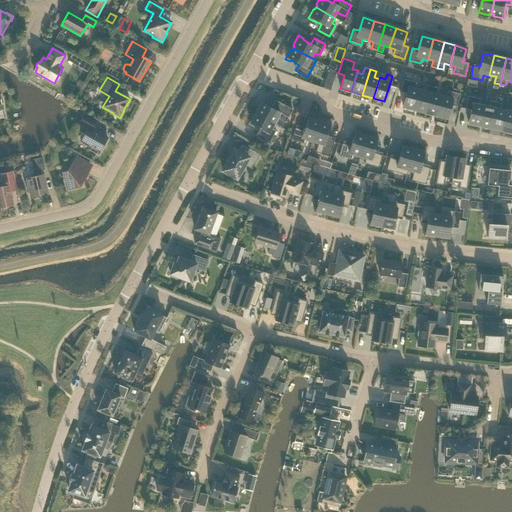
[(404,79),(400,92),(406,93),(403,107),(414,110),(419,90),(414,89),(416,82),(404,79)]
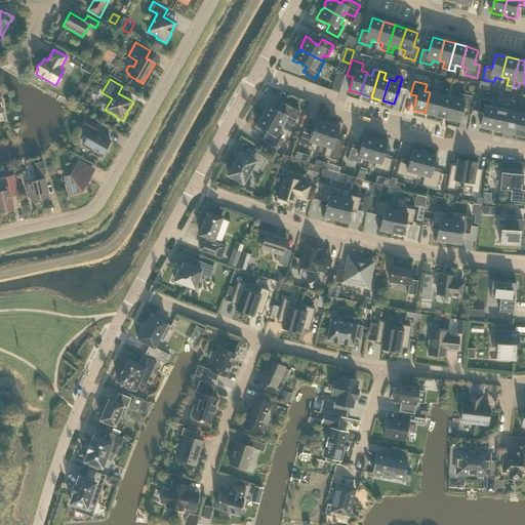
[(430,92),(425,113),(436,115),(443,89),(437,87),(436,92),(431,90),(430,92)]
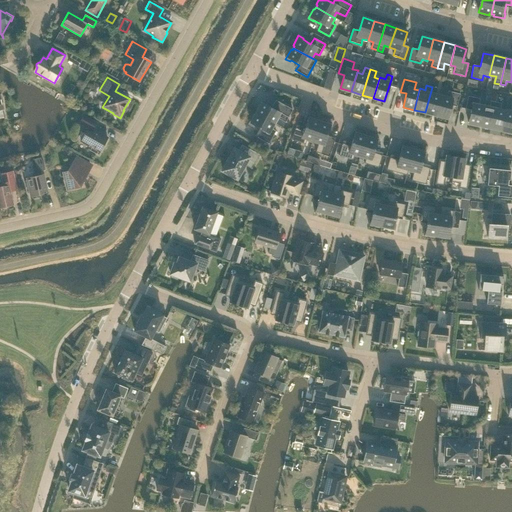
[(432,87),(425,112),(436,115),(441,96),(436,95),(438,88),(432,87)]
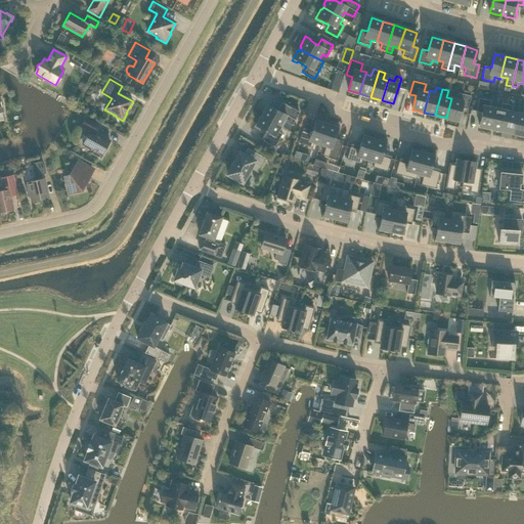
[(451,98),(446,118),(457,121),(462,107),(468,110),(471,96),(459,93),(457,100),(451,98)]
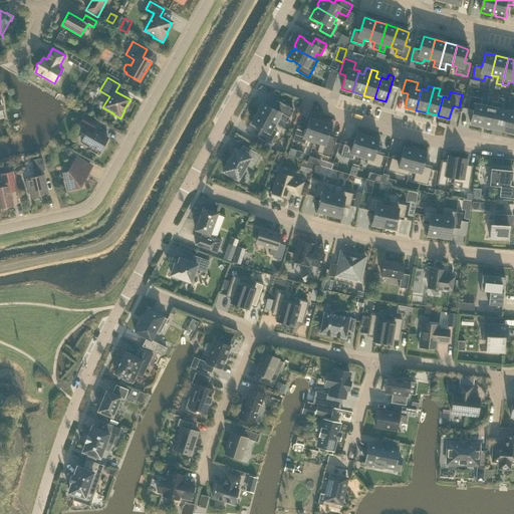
[(470,96),(467,109),(473,110),(470,123),(482,126),(486,106),(481,105),(482,99),(470,96)]
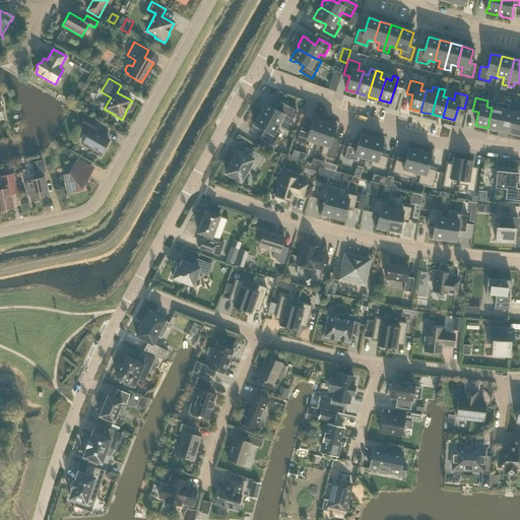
[(266,103),(260,112),(261,113),(260,115),(280,126),(283,121),(289,124),(297,112),(282,104),(278,111),(270,107),(270,106),(266,103)]
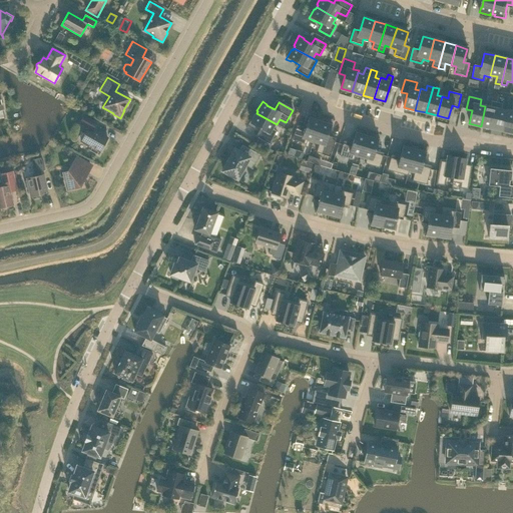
[(485,106),(481,126),(492,128),(497,102),(492,101),(490,108),(485,106)]
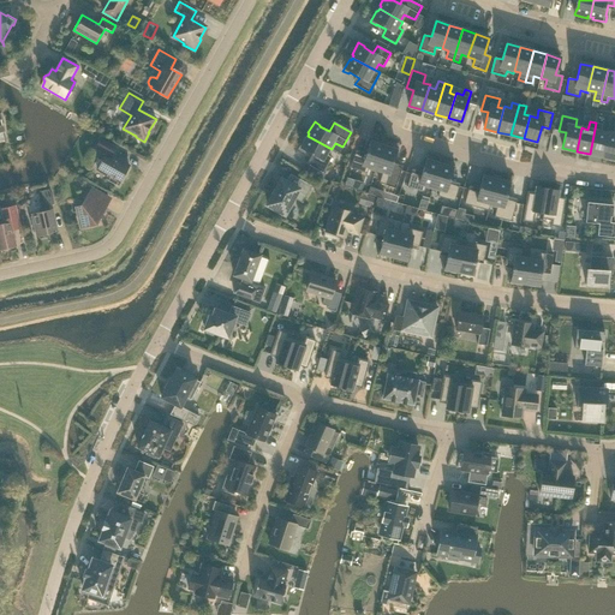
[(596,123),(590,154),(603,157),(608,133),(602,132),(603,124),(596,123)]
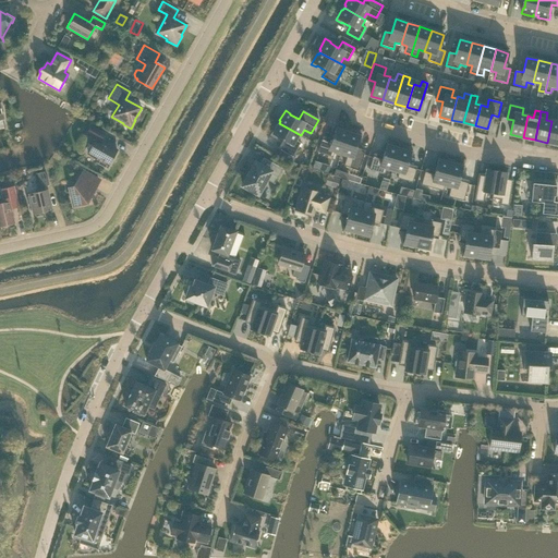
[(552,121),(547,143),(557,144),(557,120),(553,119),(552,121)]
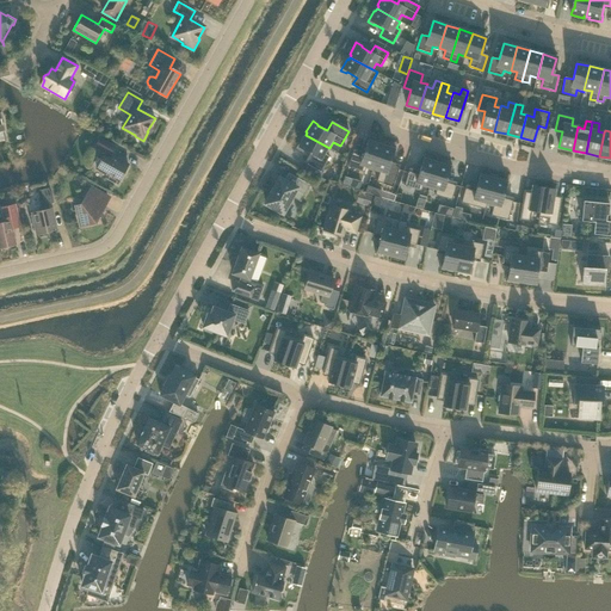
[(304,137),(303,137),(297,148),(303,152),(303,150),(313,155),(308,165),(321,172),(329,156),(326,154),(329,148),(306,135),(304,137)]
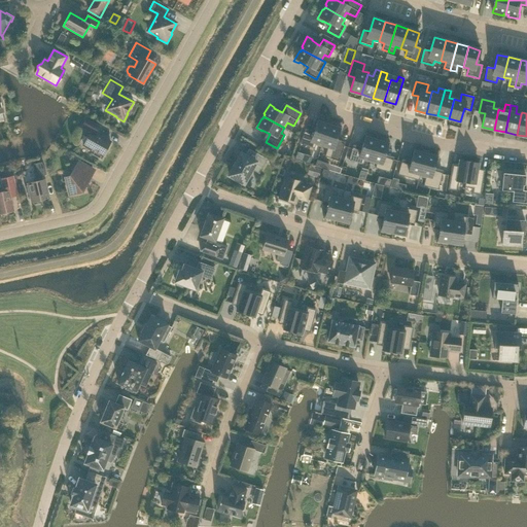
[(101,160),(111,142),(95,134),(99,127),(86,119),(82,127),(91,132),(83,145),(93,150),(92,153),(101,160)]
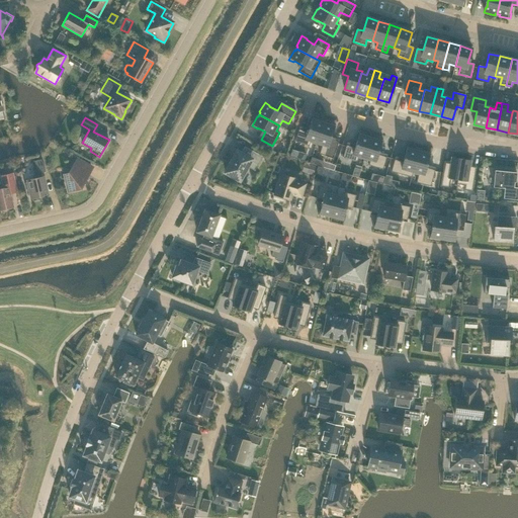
[(298,130),(294,142),(309,146),(310,143),(316,145),(323,123),(321,122),(321,121),(311,117),(309,123),(311,123),(308,133),(298,130)]
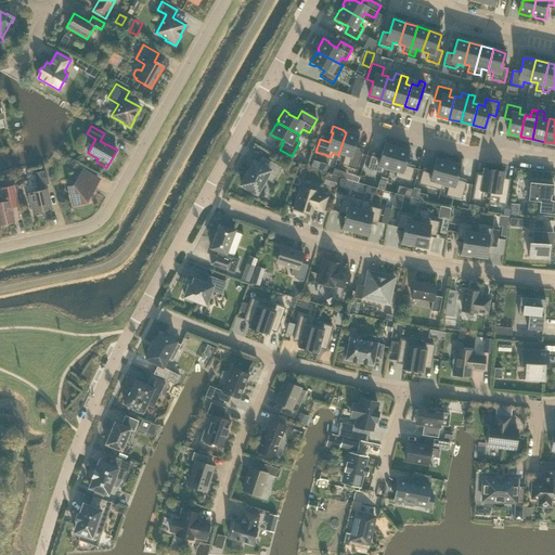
[(346,132),(338,155),(345,157),(341,165),(357,170),(362,153),(353,150),(357,141),(359,141),(360,136),(349,131),(349,133),(346,132)]
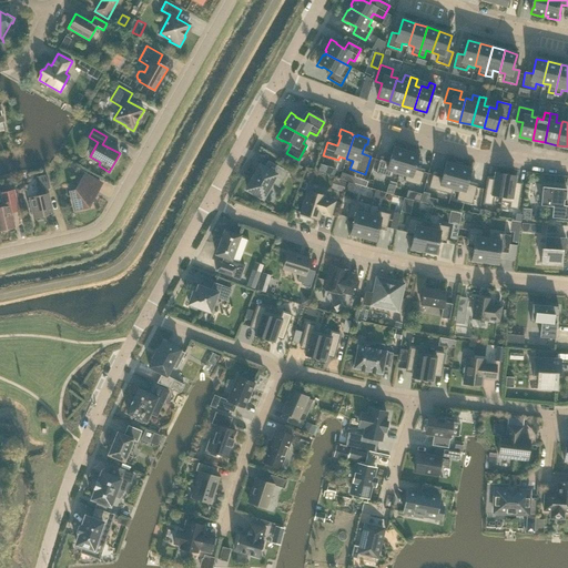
[(379,159),(376,173),(392,178),(393,173),(399,175),(406,152),(404,151),(404,150),(393,146),(391,152),(392,152),(389,162),(379,159)]
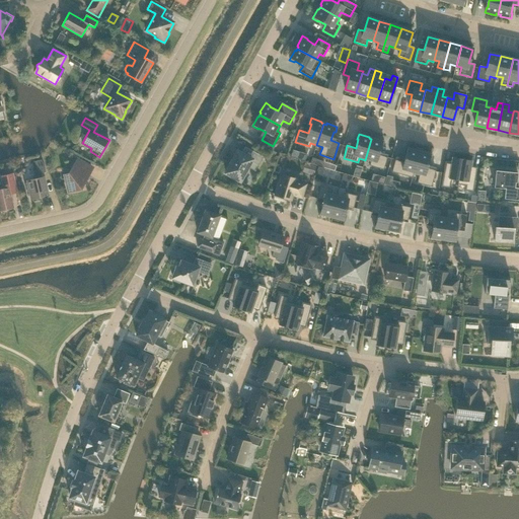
[(371,139),(365,160),(370,162),(369,165),(383,170),(387,157),(379,155),(381,146),(382,147),(384,141),(374,138),(373,139),(371,139)]
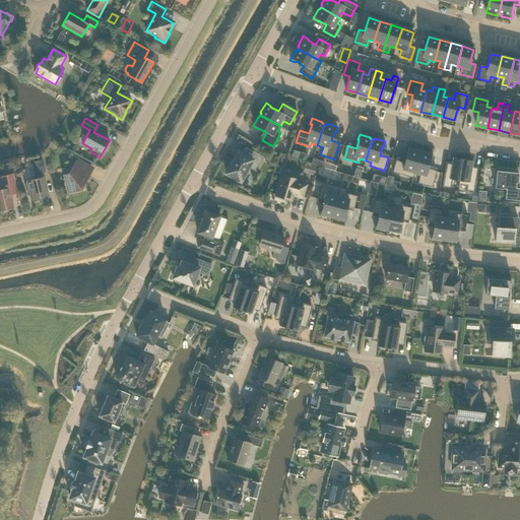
[(262,140),(259,146),(275,155),(277,153),(273,151),(275,147),(273,146),(262,140)]
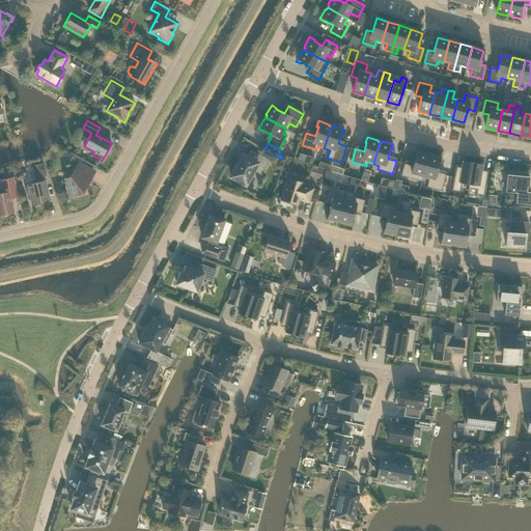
[(247,158),(243,156),(231,177),(246,186),(254,170),(261,174),(270,161),(251,150),(247,158)]
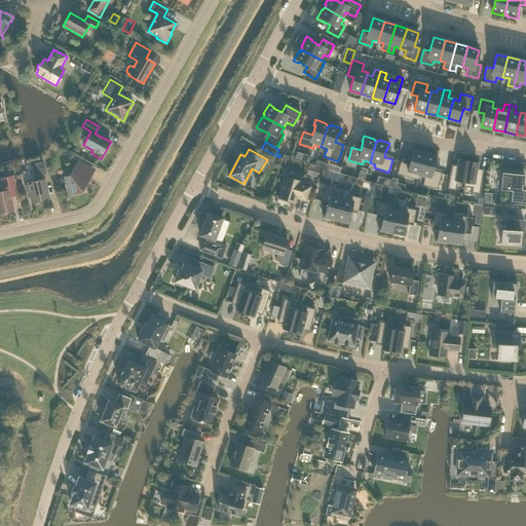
[(401,162),(397,175),(417,180),(418,176),(424,154),(422,153),(422,152),(412,149),(410,155),(411,155),(409,164),(401,162)]
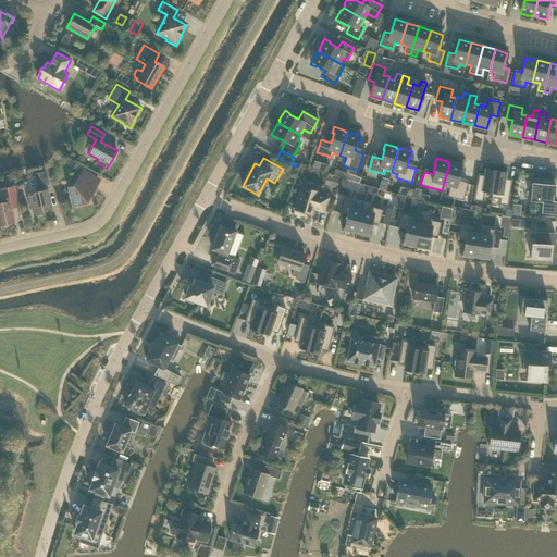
[(449,163),(443,186),(449,188),(447,196),(462,200),(468,183),(458,181),(461,171),(462,172),(463,165),(453,162),(453,164),(449,163)]
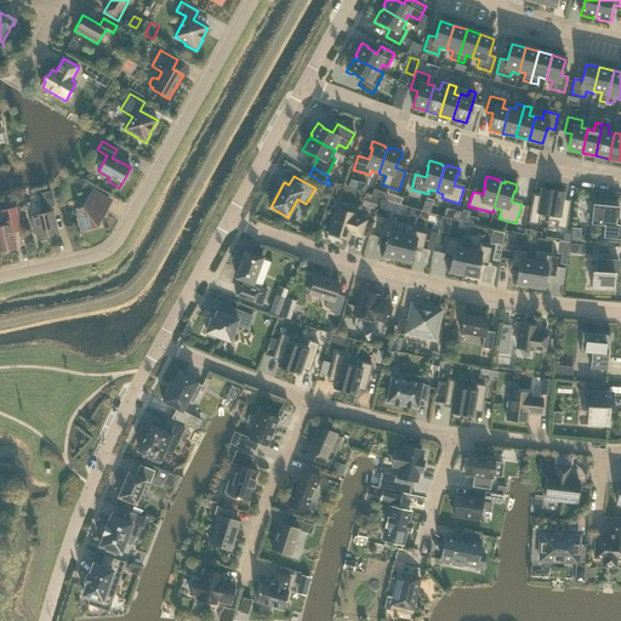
[(322,186),(317,194),(324,199),(329,191),(322,186)]
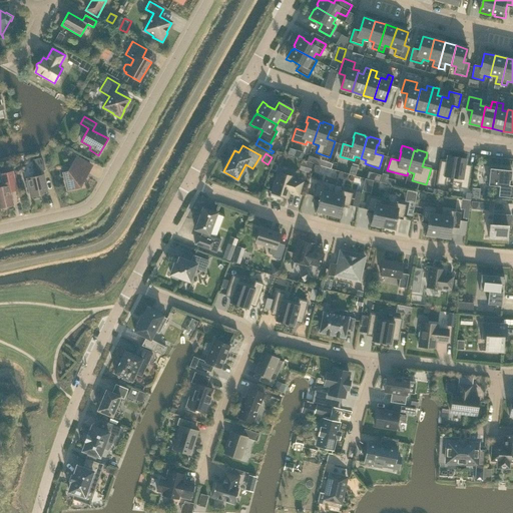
[(441,160),(437,184),(444,185),(446,176),(453,178),(457,157),(448,156),(447,161),(441,160)]
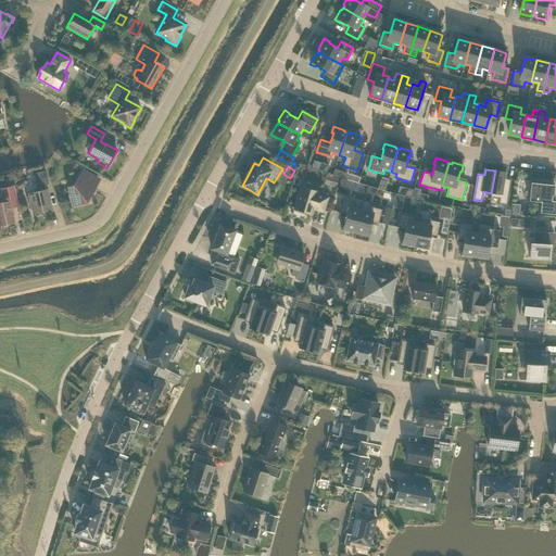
[(87,203),(93,191),(91,190),(98,178),(83,171),(72,191),(70,191),(73,206),(87,203)]
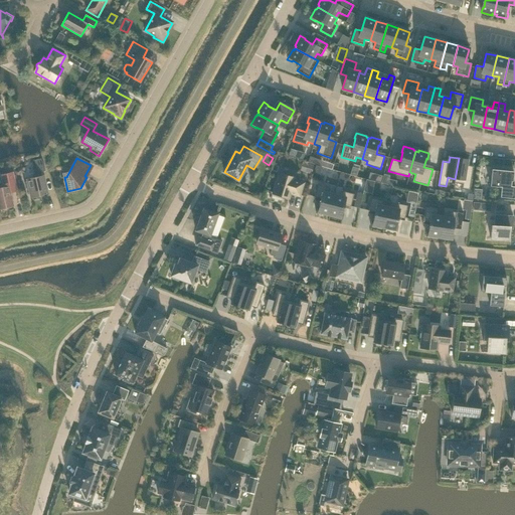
[(455,179),(455,182),(463,184),(462,188),(469,190),(473,166),(467,165),(468,160),(459,158),(455,179)]
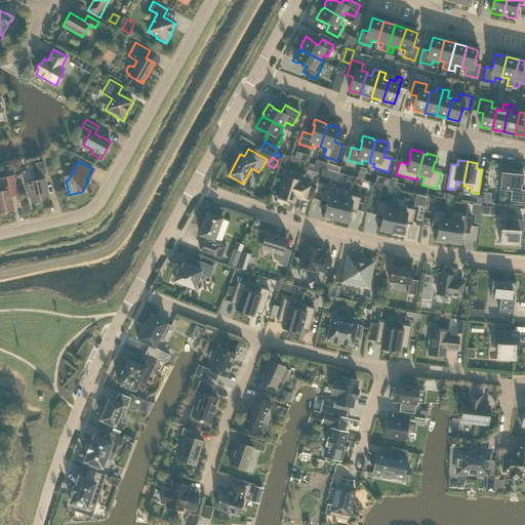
[(27,192),(30,192),(32,202),(34,201),(34,203),(41,202),(41,200),(44,199),(43,197),(48,196),(45,182),(43,182),(42,175),(46,174),(42,162),(33,164),(36,182),(28,183),(28,186),(25,186),(27,192)]
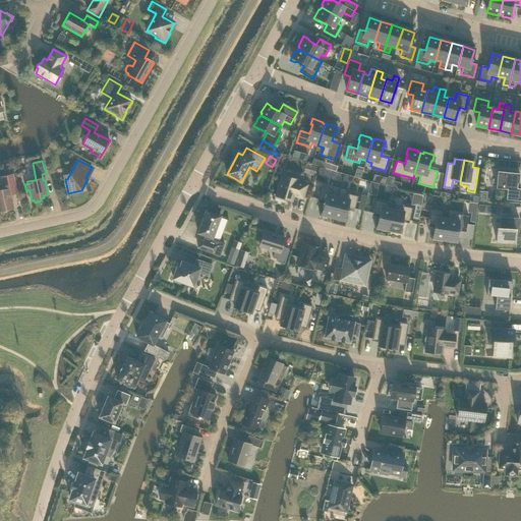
[(317,169),(310,167),(308,175),(314,177),(317,169)]
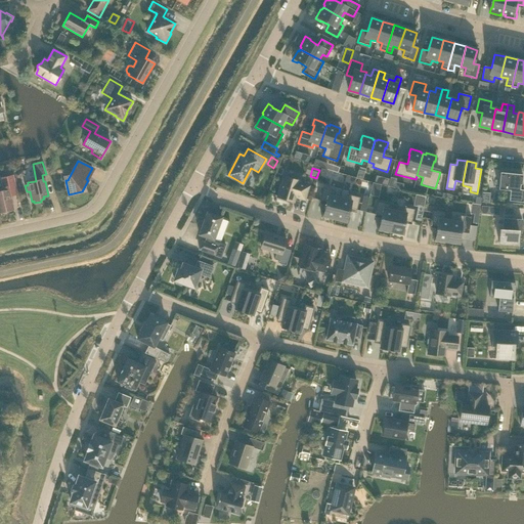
[(509,201),(523,202),(523,190),(523,189),(520,189),(520,184),(522,184),(523,174),(500,172),(498,189),(510,190),(509,201)]
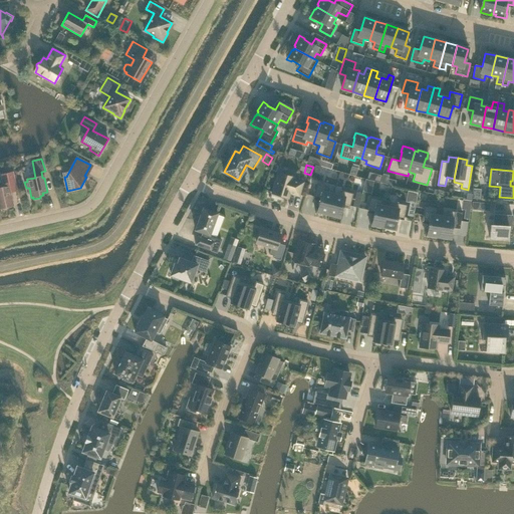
[(0,209),(13,206),(9,189),(15,187),(12,173),(1,175),(4,187),(0,188),(0,209)]
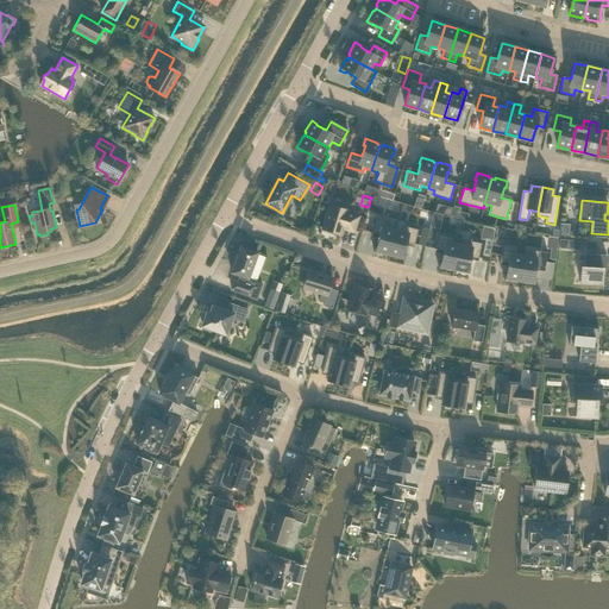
[(331,205),(322,230),(341,236),(343,228),(353,232),(358,217),(347,213),(349,211),(331,205)]
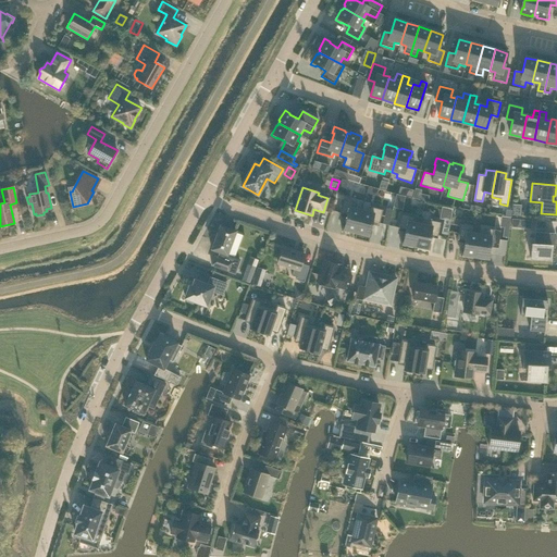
[(401,194),(416,197),(417,190),(403,188),(401,194)]
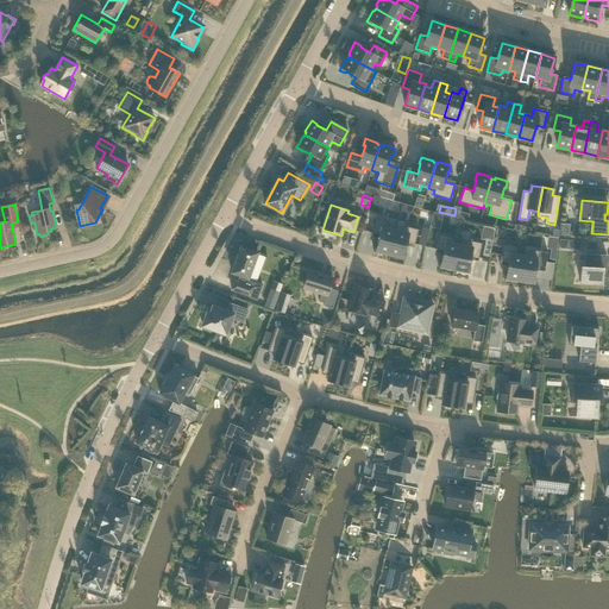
[(376,219),(371,233),(380,236),(377,245),(375,245),(374,251),(385,255),(387,253),(389,253),(395,231),(388,230),(390,223),(376,219)]
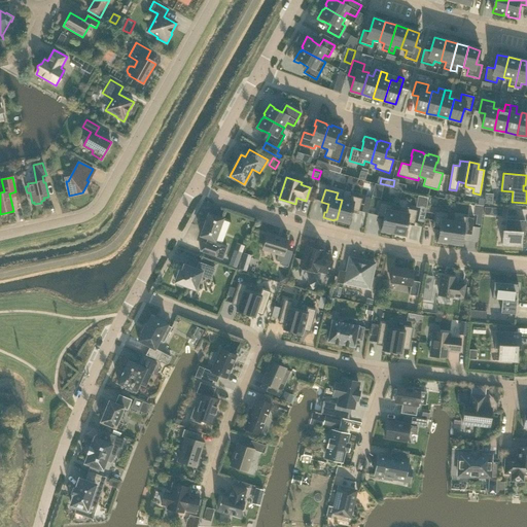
[(342,200),(337,219),(340,220),(339,221),(350,224),(351,219),(350,218),(352,210),(359,211),(362,199),(350,196),(349,200),(343,198),(342,200)]
